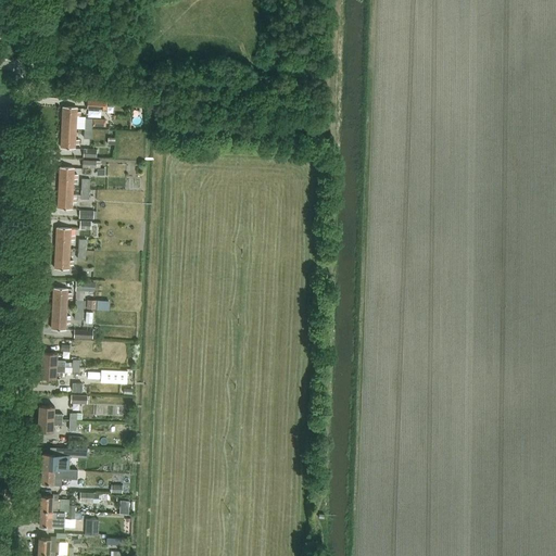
[(106,110),(108,101),(87,100),(87,109),(106,110)]
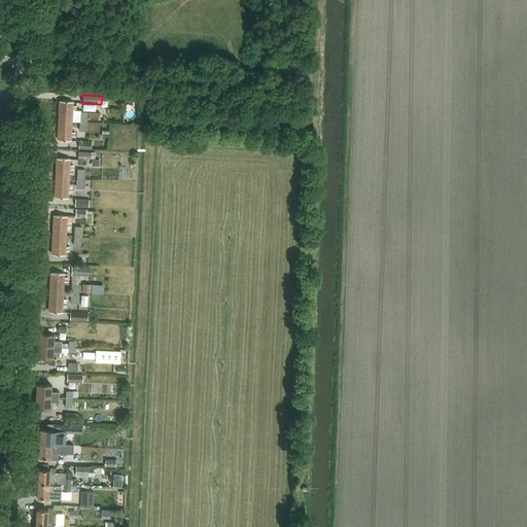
[(71,120),(72,109),(77,110),(77,105),(72,105),(72,102),(59,101),(59,120),(71,120)]
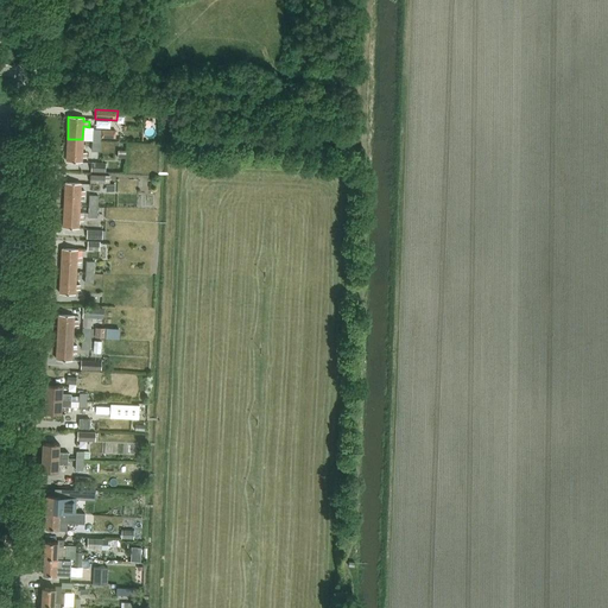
[(82,162),(82,158),(88,158),(88,153),(82,152),(82,139),(68,139),(67,160),(82,162)]
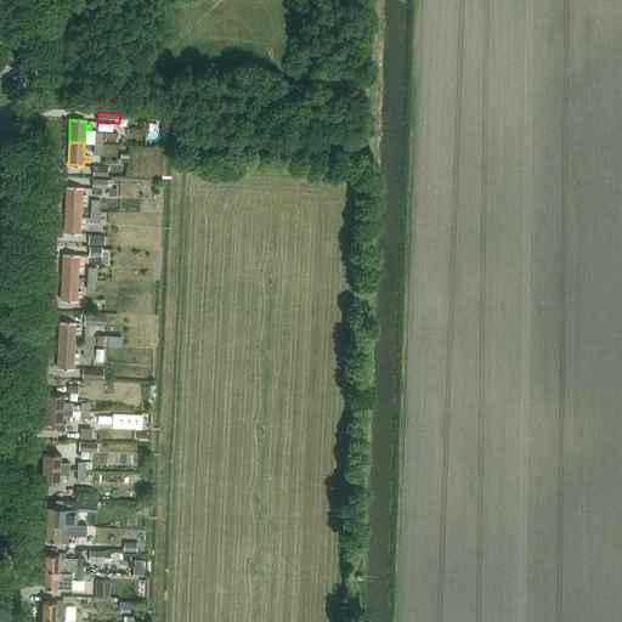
[(67,186),(66,209),(82,210),(82,199),(88,201),(89,196),(82,194),(83,187),(67,186)]
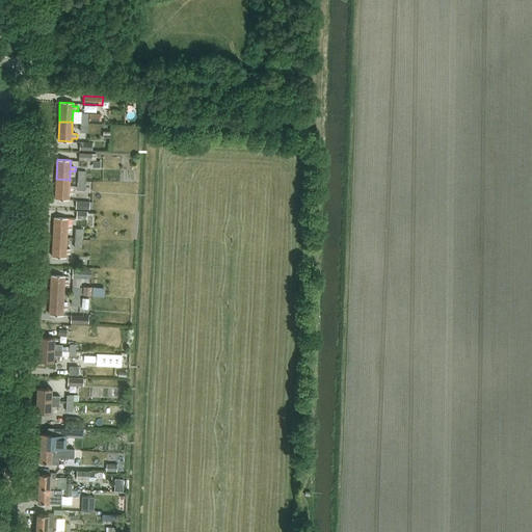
[(69,200),(69,193),(74,193),(75,189),(69,188),(70,180),(56,179),(55,198),(69,200)]
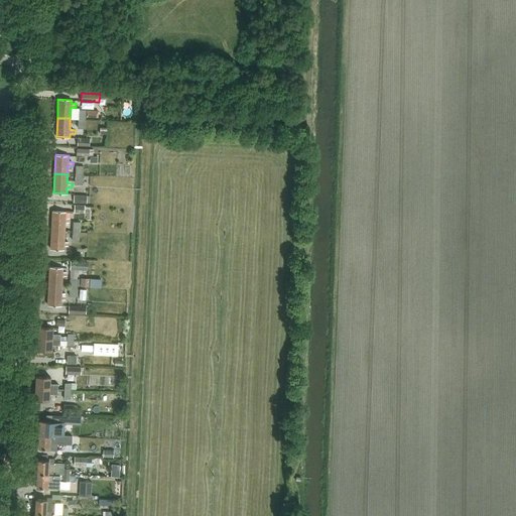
[(52,211),(51,230),(65,231),(65,222),(71,223),(71,218),(66,218),(66,212),(52,211)]
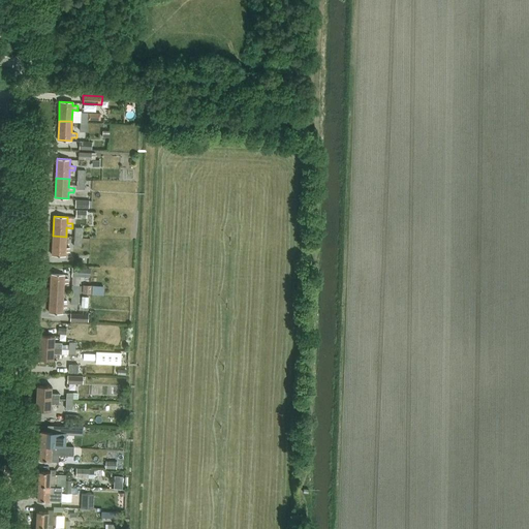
[(65,256),(65,252),(70,252),(71,247),(65,247),(66,237),(53,236),(52,255),(65,256)]
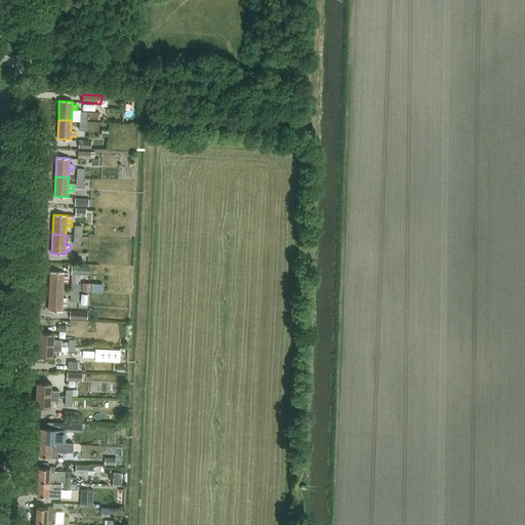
[(72,266),(72,274),(89,275),(90,267),(72,266)]
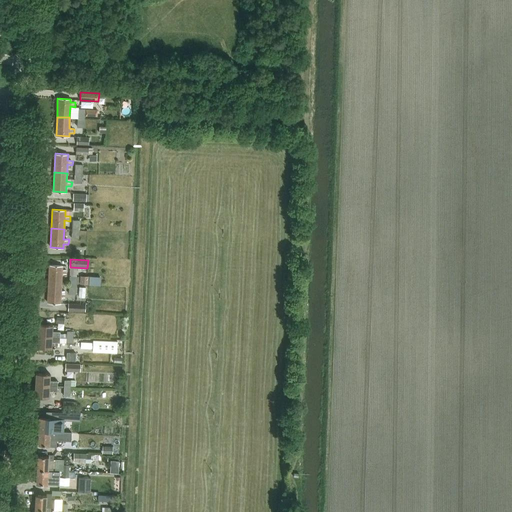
[(49,265),(49,284),(61,284),(62,273),(66,274),(66,269),(62,269),(62,266),(49,265)]
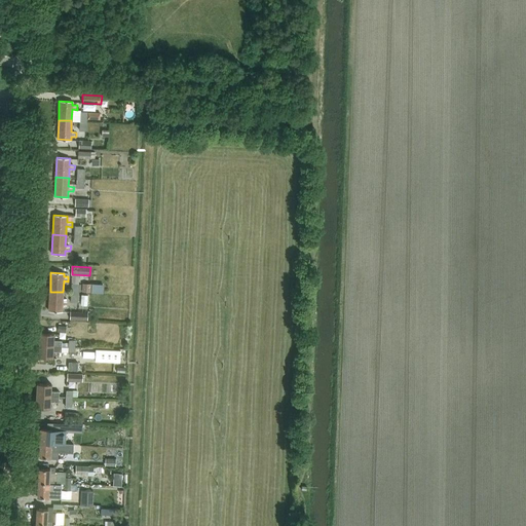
[(91,284),(82,283),(82,292),(90,293),(91,284)]
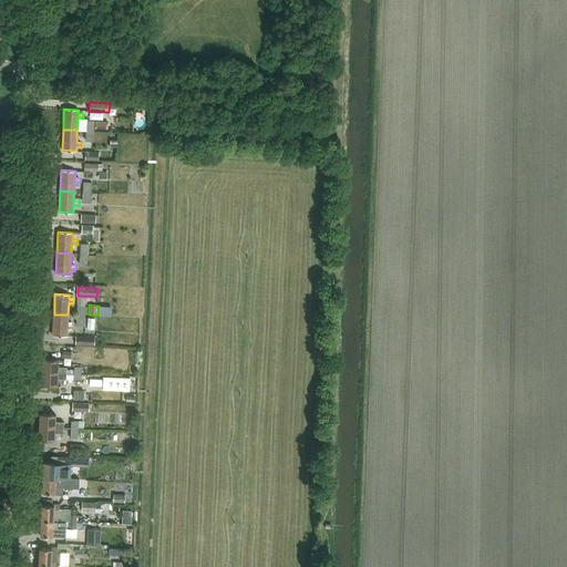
[(66,336),(68,329),(72,329),(72,321),(68,321),(68,315),(54,315),(53,336),(66,336)]
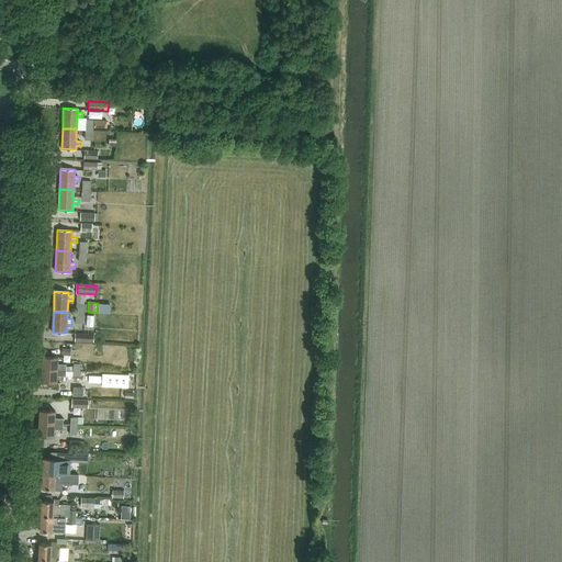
[(42,369),(66,370),(66,363),(57,363),(57,357),(42,356),(42,369)]
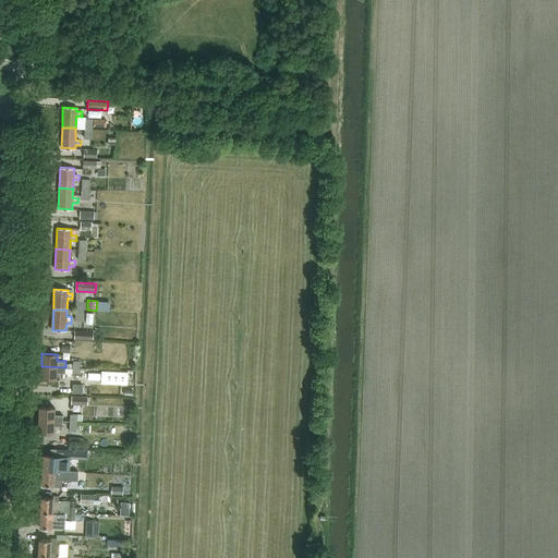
[(65,374),(65,367),(41,366),(40,379),(56,380),(56,373),(65,374)]
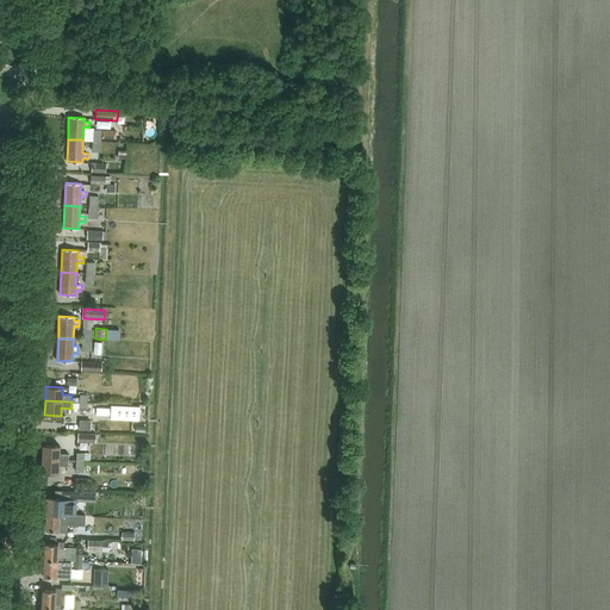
[(139,406),(111,405),(111,419),(139,421),(139,406)]
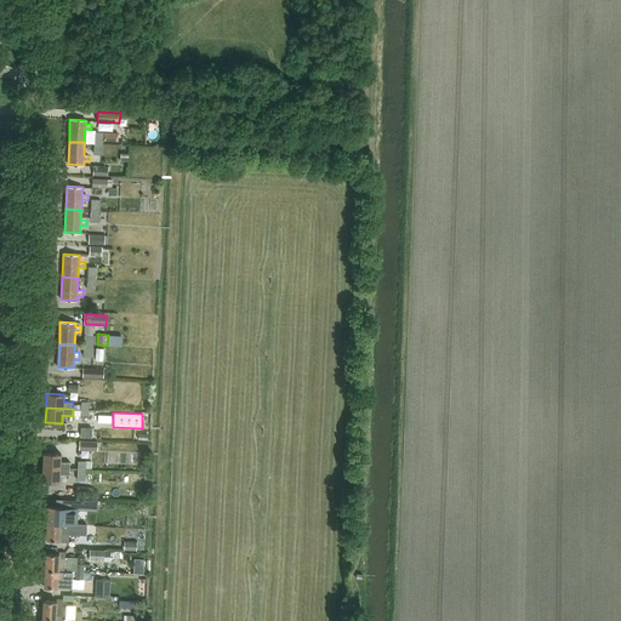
[(100,436),(100,425),(83,425),(83,436),(100,436)]
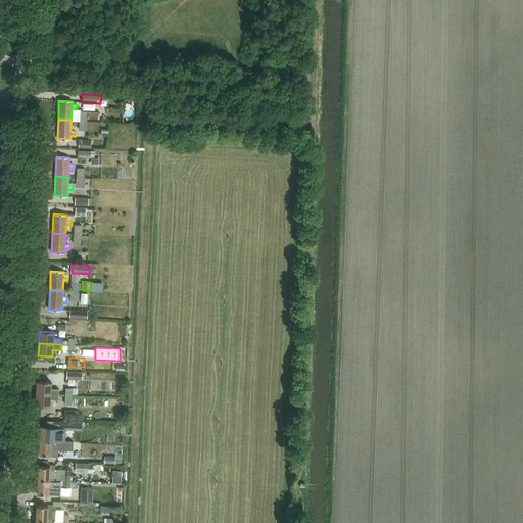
[(67,370),(67,379),(83,380),(83,372),(67,370)]
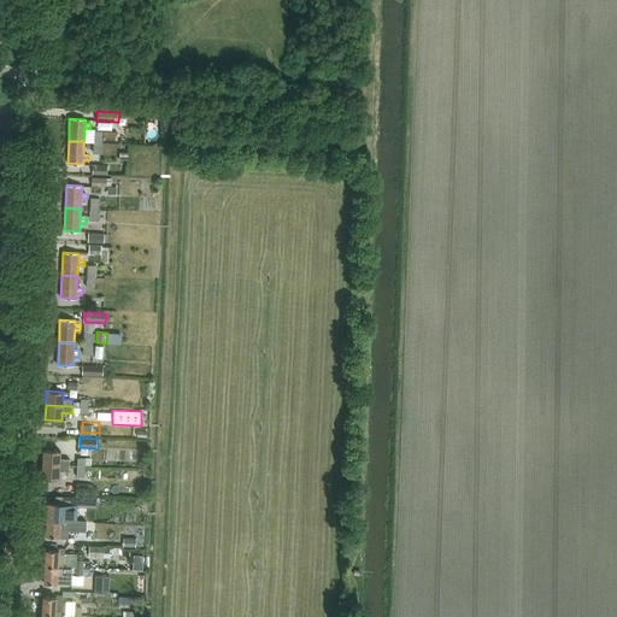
[(43,450),(42,464),(70,466),(70,459),(59,458),(60,451),(43,450)]
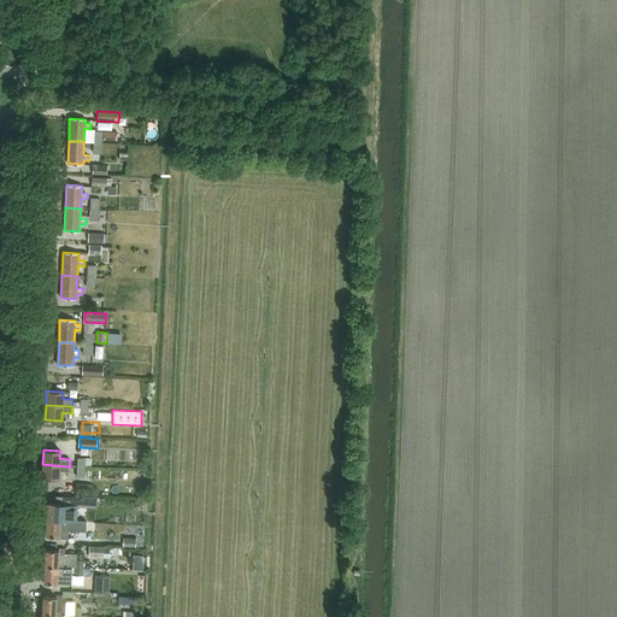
[(70,466),(42,464),(42,479),(59,480),(59,471),(69,471),(70,466)]
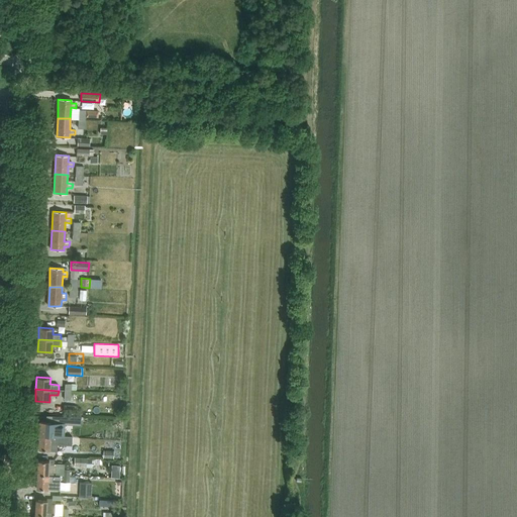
[(50,423),(39,422),(39,436),(50,436),(50,434),(56,435),(57,435),(58,422),(50,421),(50,423)]
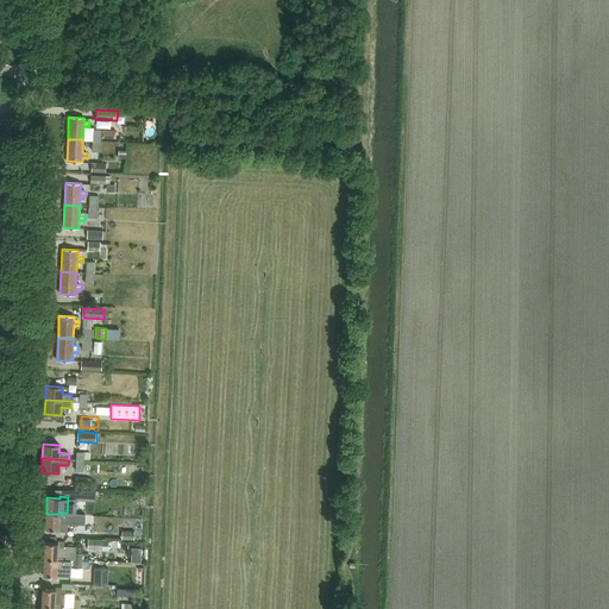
[(46,514),(45,529),(66,531),(67,518),(66,518),(66,513),(60,512),(60,514),(46,514)]
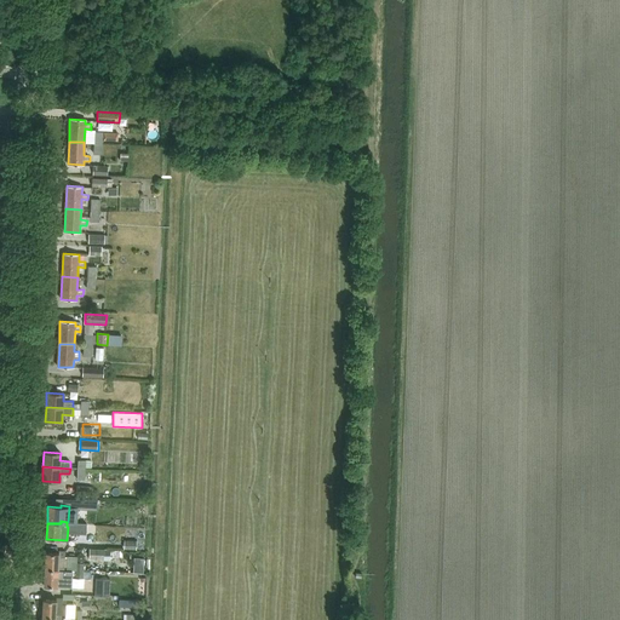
[(124,549),(137,550),(137,540),(125,539),(124,549)]
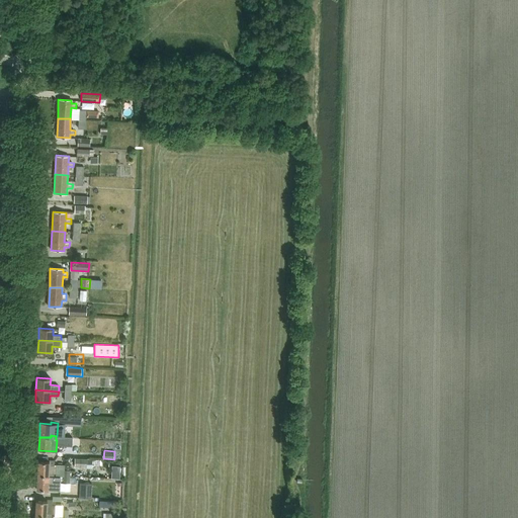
[(94,467),(94,458),(76,458),(75,466),(94,467)]
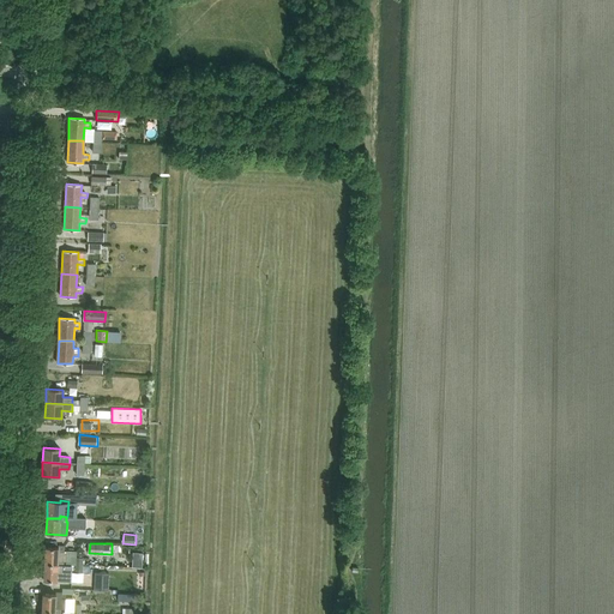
[(56,565),(56,563),(58,552),(65,553),(65,547),(58,546),(58,548),(44,548),(43,565),(56,565)]
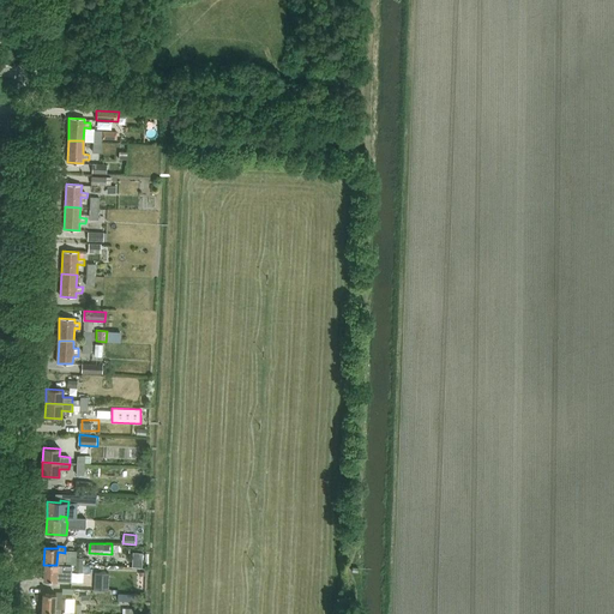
[(64,564),(56,563),(56,565),(43,565),(43,581),(56,582),(56,569),(64,569),(64,564)]
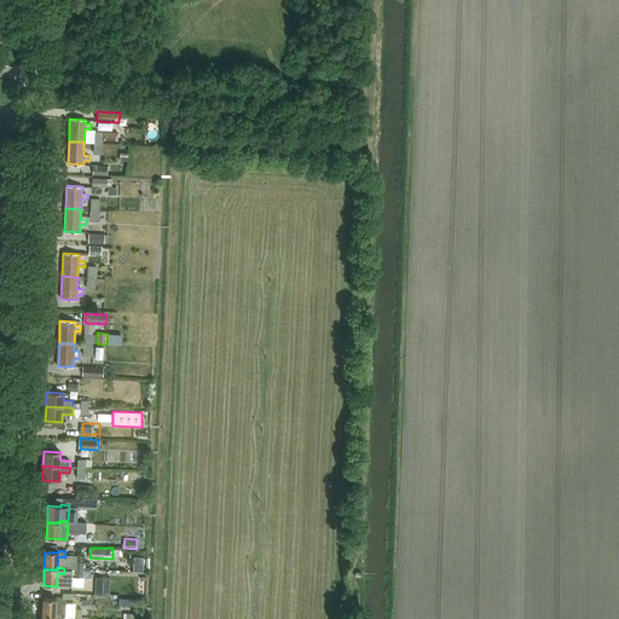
[(110,595),(110,578),(96,577),(94,595),(110,595)]
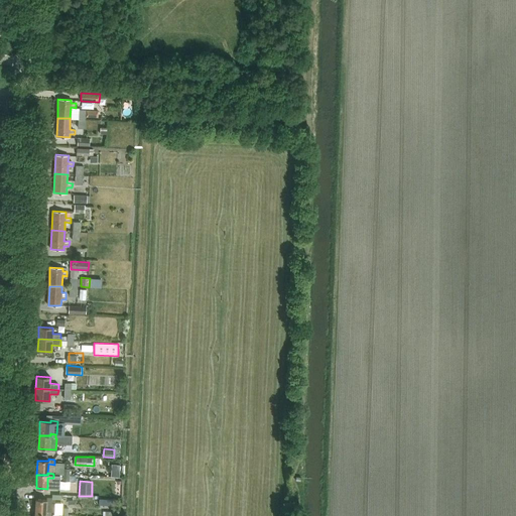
[(35,500),(35,514),(45,514),(45,512),(52,513),(54,513),(55,503),(52,503),(52,499),(46,499),(46,501),(35,500)]
